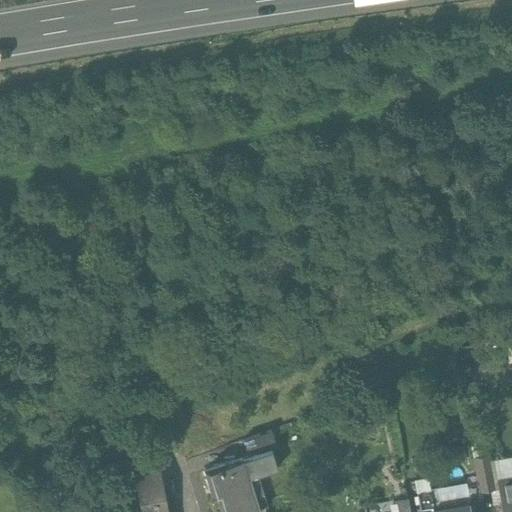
[(273,433),(244,443),(249,458),(272,451),(273,452),(279,450),(273,433)]
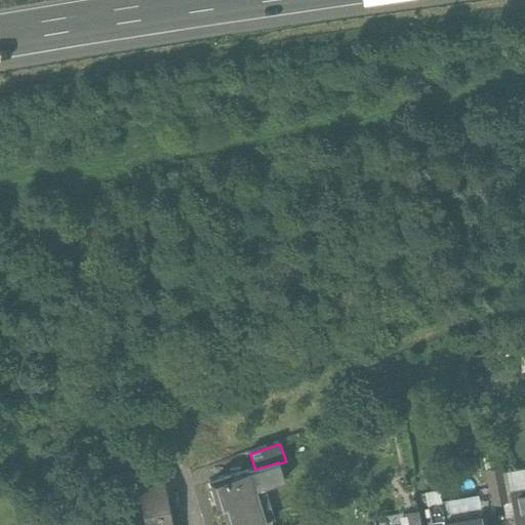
[(255,470),(210,484),(214,498),(218,497),(227,524),(257,524),(267,522),(256,491),(286,481),(280,463),(279,462),(255,470)]
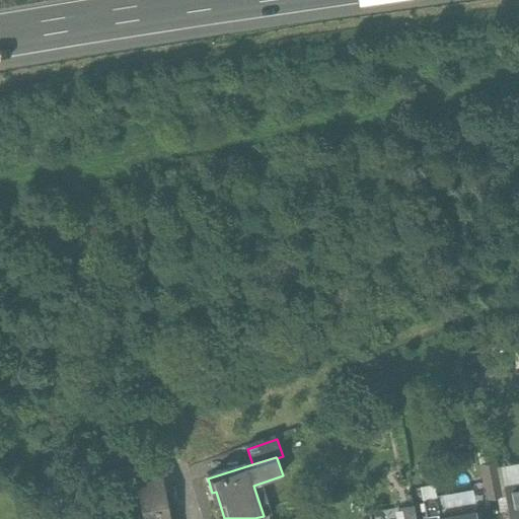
[(496,463),(477,465),(485,503),(502,500),(496,463)]
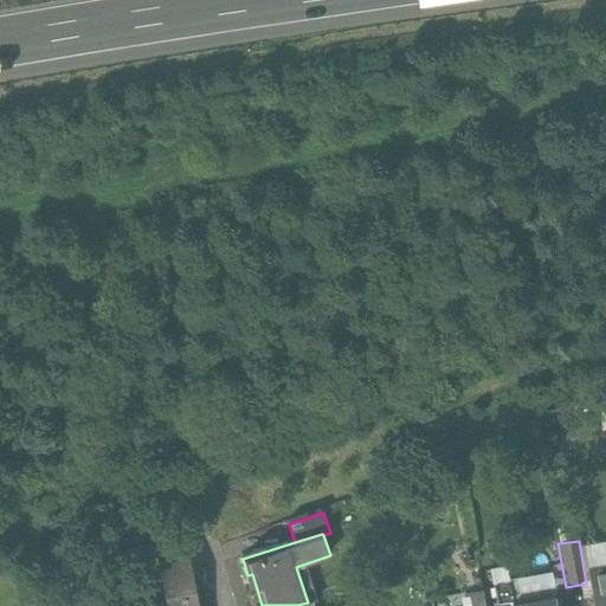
[(198,605),(189,559),(159,565),(166,605),(198,605)]
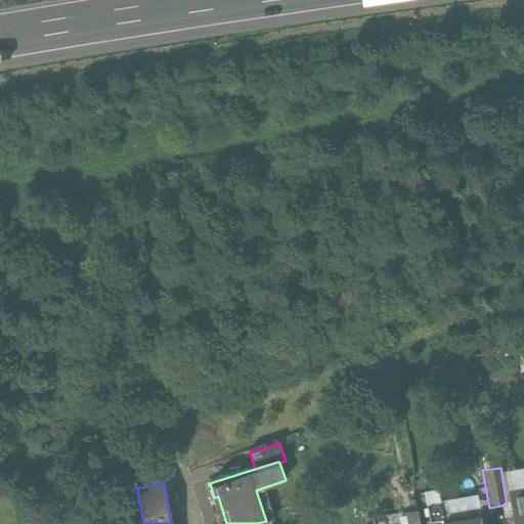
[(523,523),(523,493),(510,496),(514,523),(523,523)]
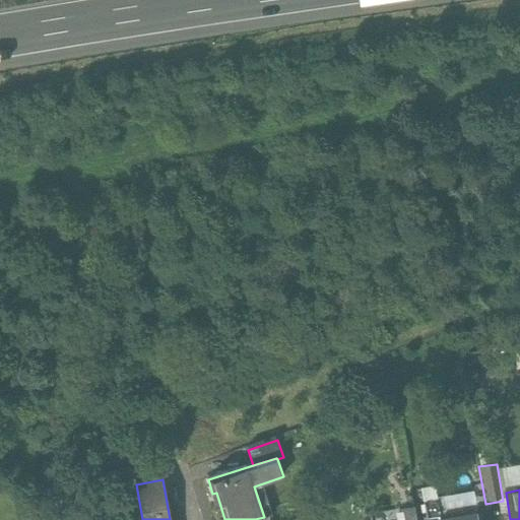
[(438,502),(424,505),(426,519),(439,519),(440,519),(441,518),(438,502)]
